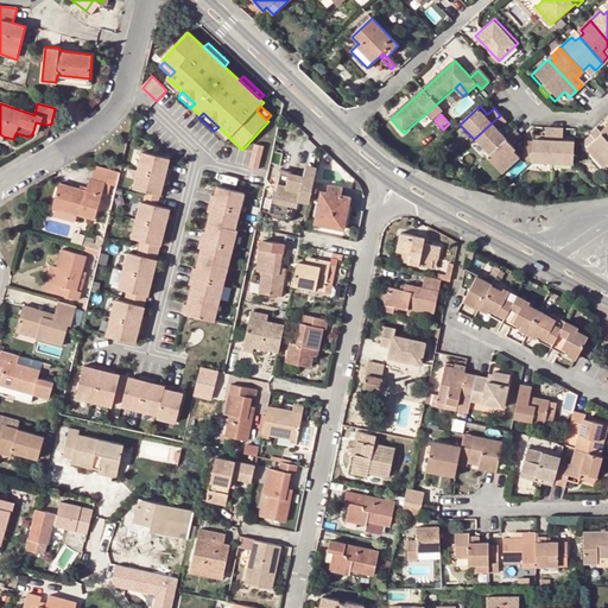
[(500,128),(506,122),(500,115),(474,139),(488,154),(508,137),(500,128)]
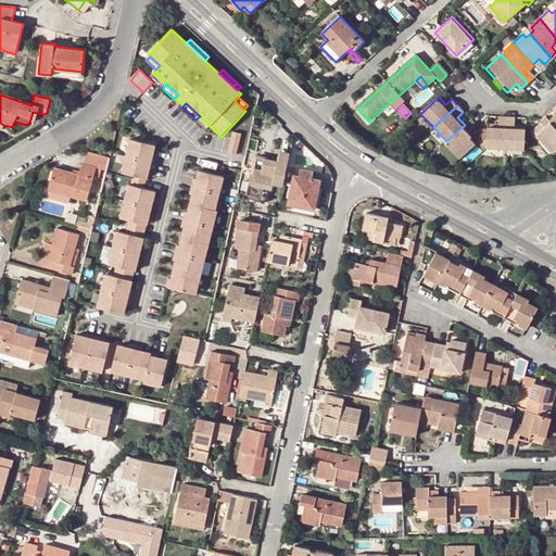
[(506,117),(498,117),(498,129),(488,129),(487,148),(505,149),(506,117)]
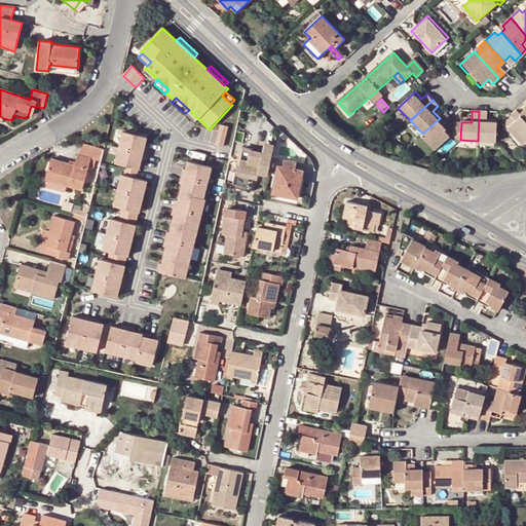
[(496,122),(486,122),(487,112),(479,111),(478,141),(495,142),(496,122)]
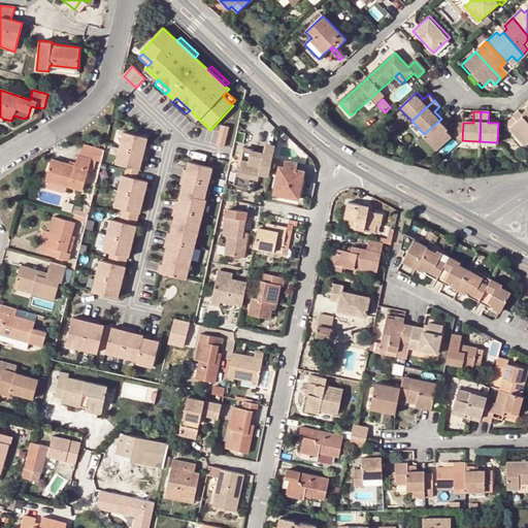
[(527,122),(522,116),(519,111),(513,118),(517,121),(509,128),(525,145),(527,141),(527,122)]
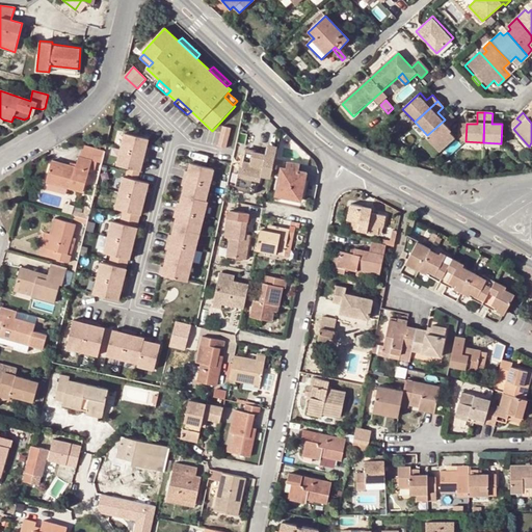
[(451,126),(456,121),(450,114),(445,120),(427,135),(440,149),(457,133),(451,126)]
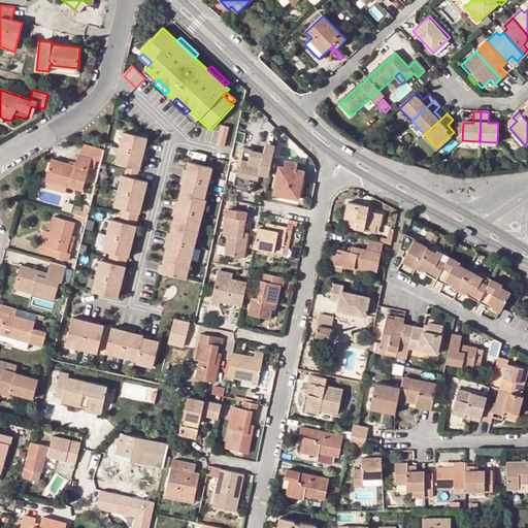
[(513,118),(505,125),(509,128),(517,121),(513,118)]
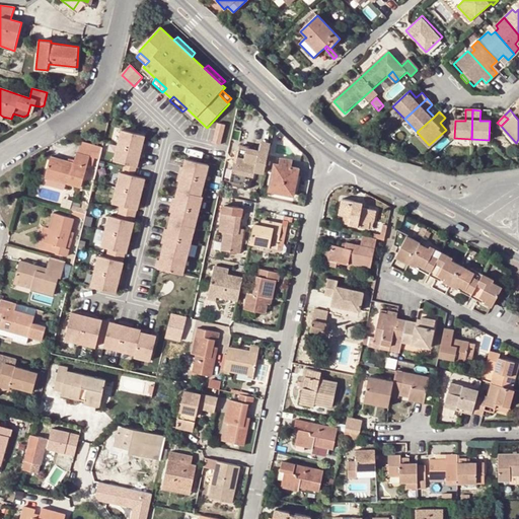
[(226,126),(218,124),(213,143),(221,145),(226,126)]
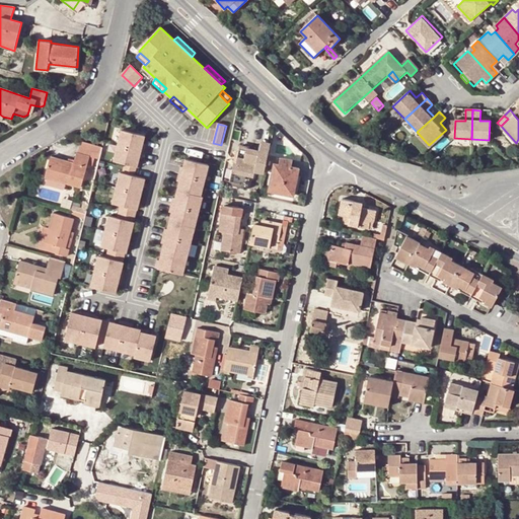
[(119,146),(144,152),(146,145),(143,144),(145,136),(123,130),(119,146)]
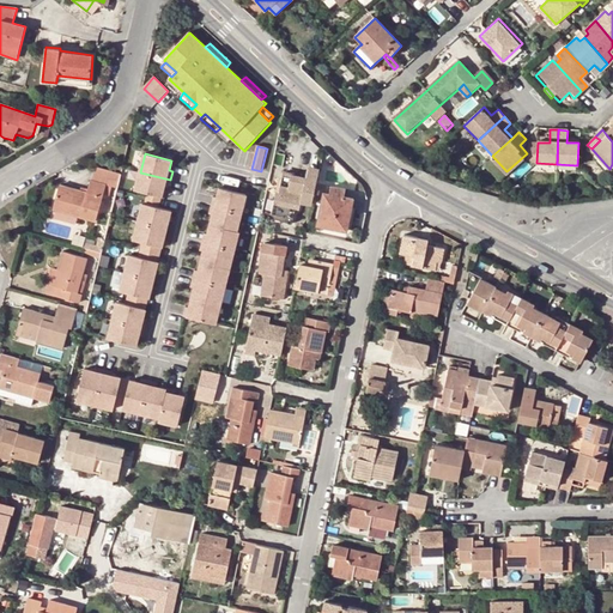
[(93,168),(87,189),(86,192),(79,190),(60,184),(53,210),(55,210),(78,216),(95,220),(105,184),(107,182),(117,186),(121,175),(93,168)]
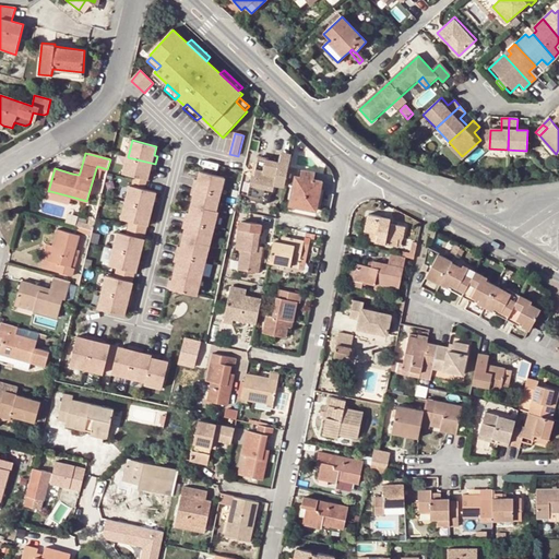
[(274,185),(284,187),(290,157),(280,155),(278,163),(258,158),(253,176),(251,176),(247,197),(246,202),(258,204),(257,209),(264,211),(268,194),(272,195),(274,185)]
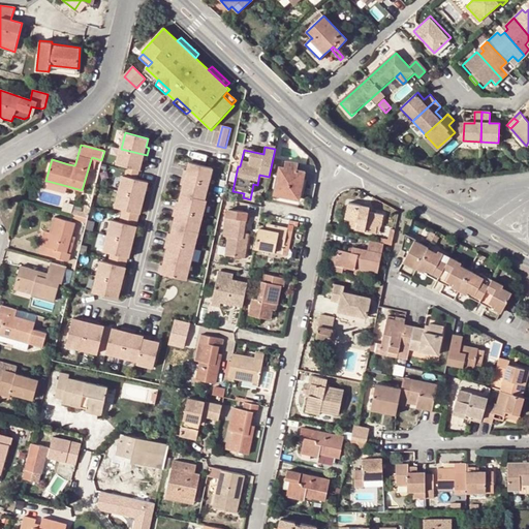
[(121,149),(116,166),(127,169),(138,173),(142,161),(145,162),(147,155),(121,149)]
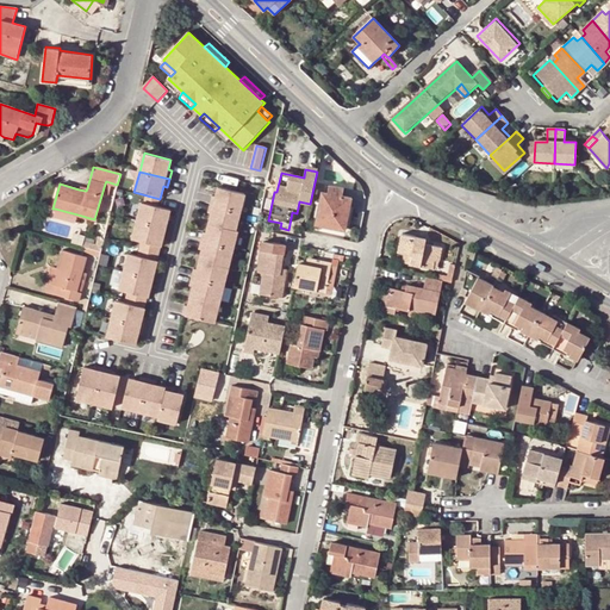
[(329,186),(328,194),(342,197),(343,188),(329,186)]
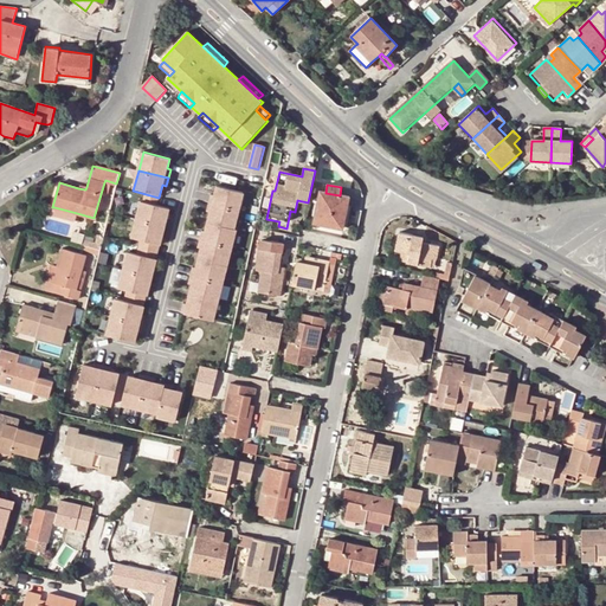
[(211,195),(208,204),(238,211),(243,193),(217,186),(214,197),(211,195)]
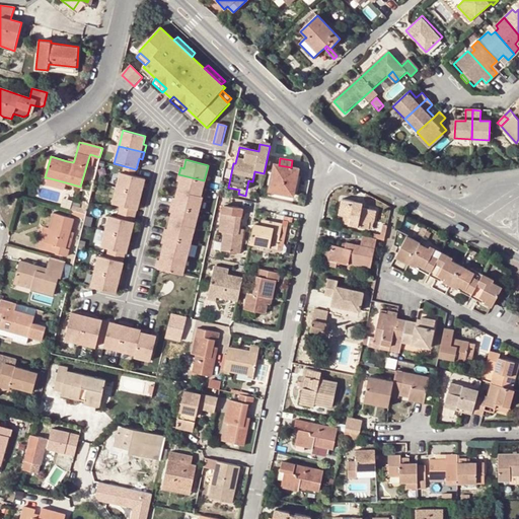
[(269,192),(293,197),(298,168),(291,167),(279,165),(274,164),(269,192)]
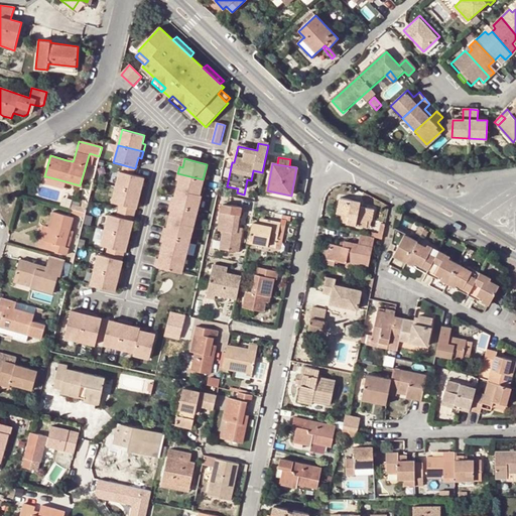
[(135,168),(124,165),(122,172),(134,174),(135,168)]
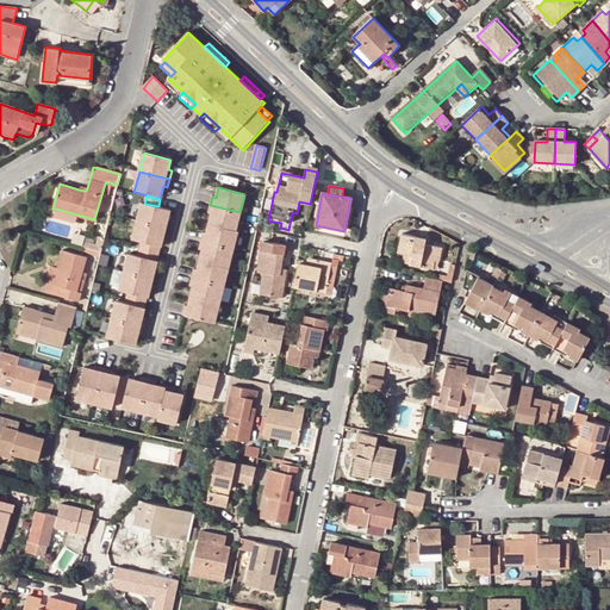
[(144,204),(141,203),(136,221),(166,229),(170,210),(159,206),(144,204)]
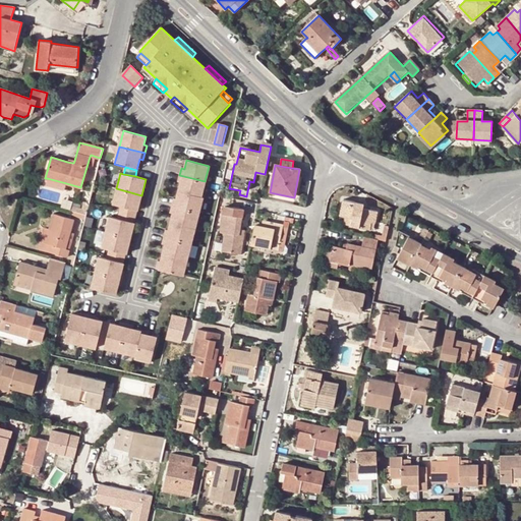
[(178,191),(200,196),(205,181),(179,175),(177,182),(180,183),(178,191)]
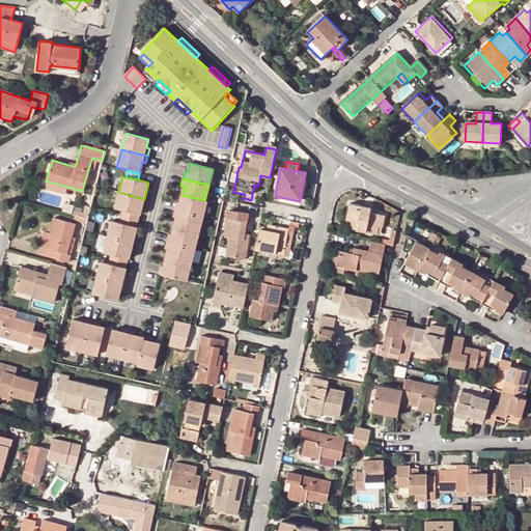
[(67,187),(48,182),(46,189),(65,194),(67,187)]
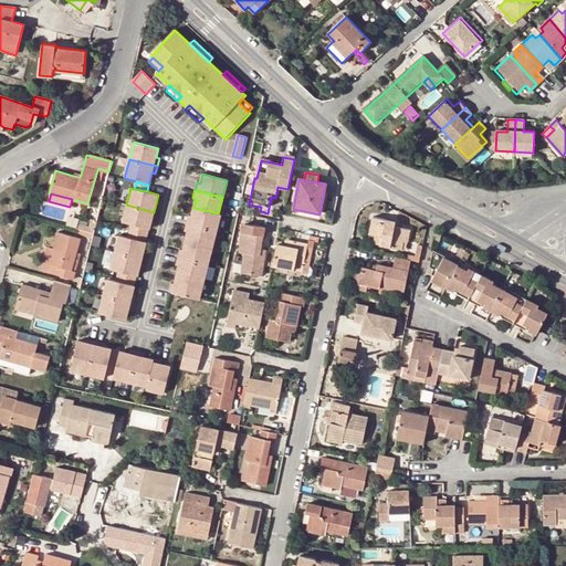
[(154,212),(126,205),(123,221),(132,223),(149,229),(154,212)]
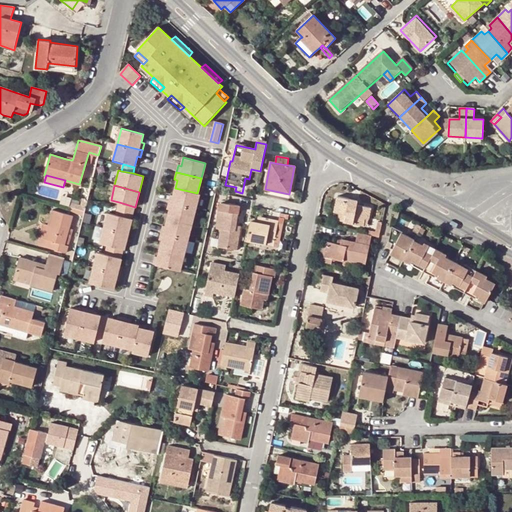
[(170,195),(169,202),(194,209),(197,193),(175,188),(173,196),(170,195)]
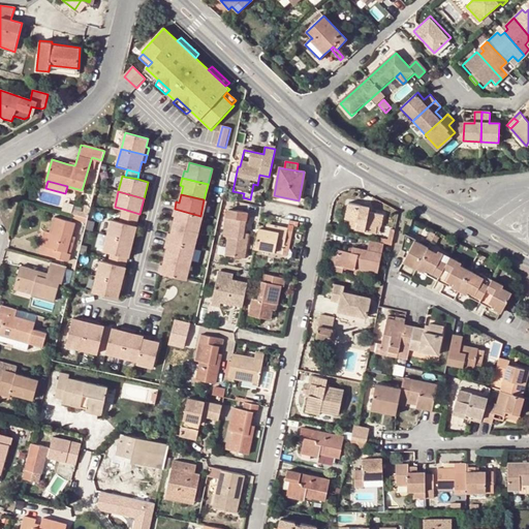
[(362,204),(361,205),(349,203),(346,219),(351,220),(350,227),(376,232),(377,225),(381,226),(383,215),(369,212),(370,205),(362,204)]
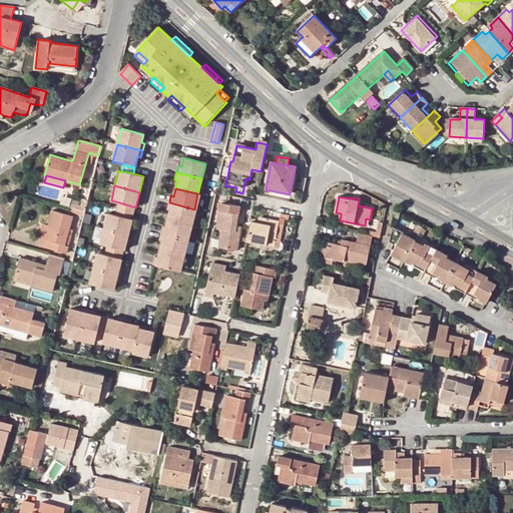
[(87,199),(82,198),(80,204),(70,202),(68,207),(84,211),(87,203),(87,199)]
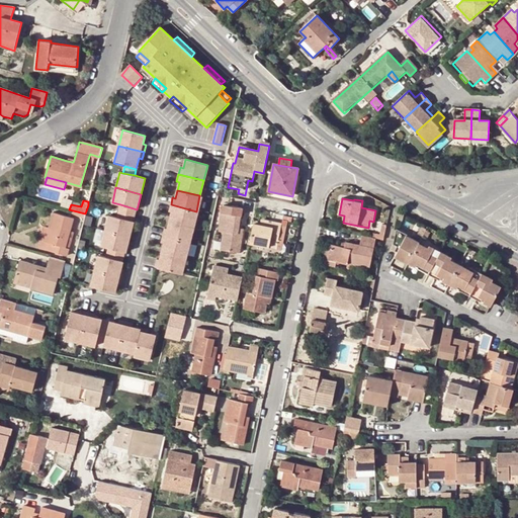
[(137,209),(120,204),(118,211),(136,216),(137,209)]
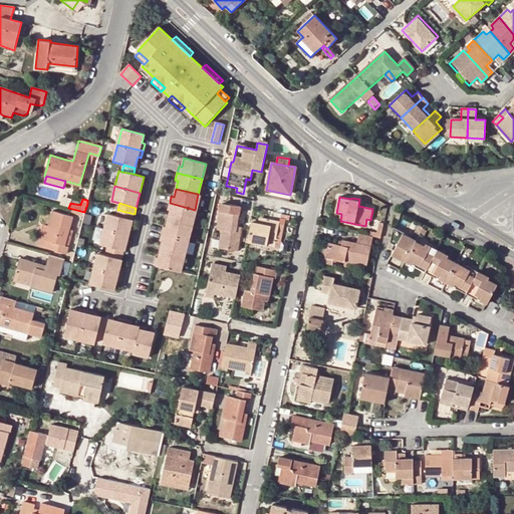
[(169,219),(191,225),(195,210),(170,203),(168,210),(171,211),(169,219)]
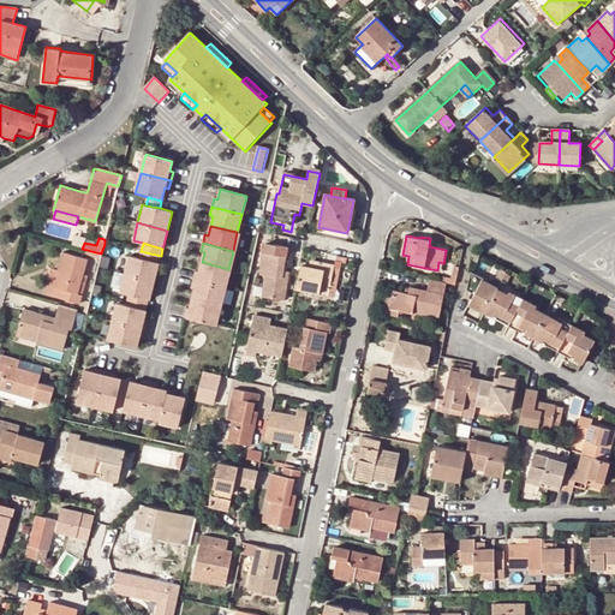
[(287,278),(281,278),(282,272),(286,246),(264,244),(260,274),(264,275),(262,296),(272,298),(279,299),(284,299),(287,278)]
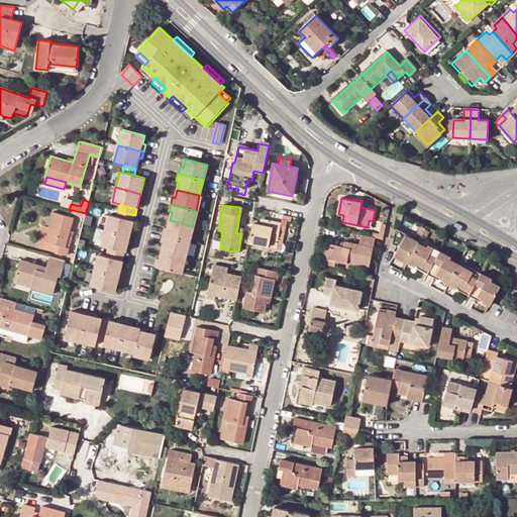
[(135,215),(118,211),(116,217),(133,221),(135,215)]
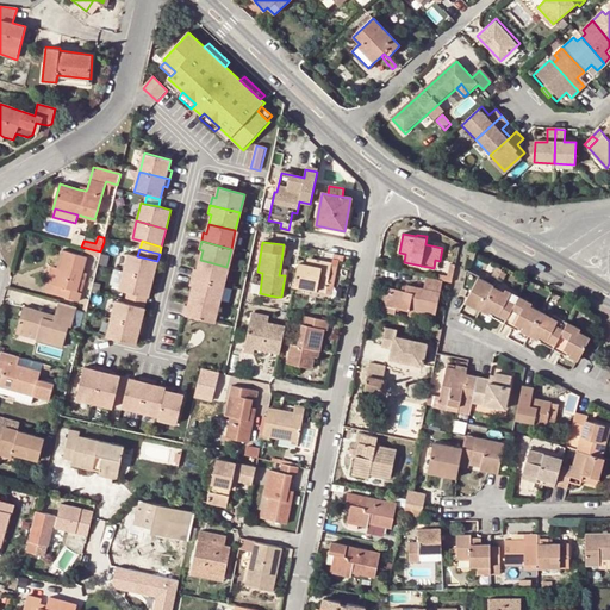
[(62,250),(57,268),(53,285),(48,284),(45,292),(64,297),(67,288),(81,293),(85,282),(79,281),(81,272),(86,257),(62,250)]
